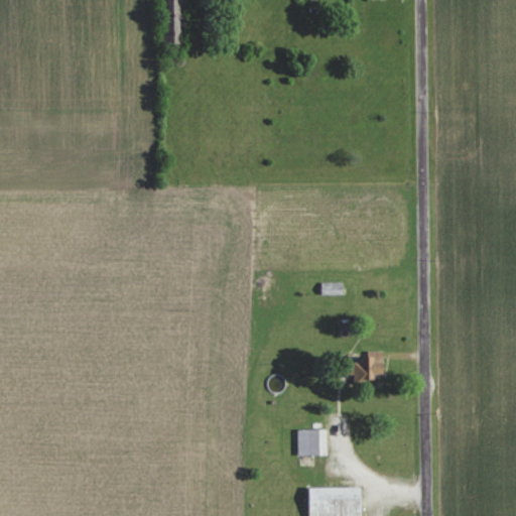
[(157,0),(158,44),(173,44),(173,37),(184,37),(184,0),(157,0)]
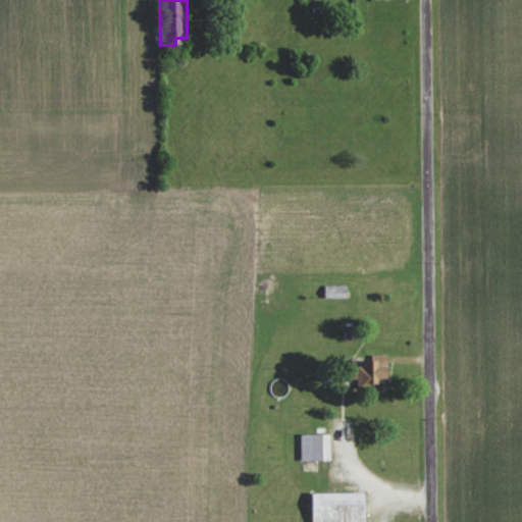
[(347,285),(323,285),(323,298),(347,298),(347,285)]
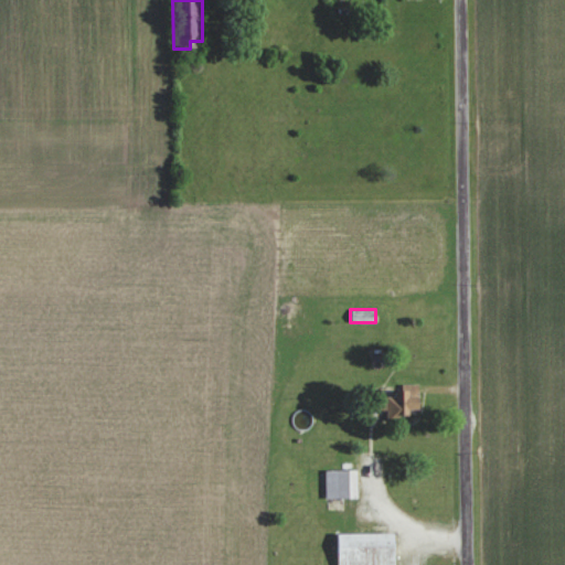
[(419,411),(419,384),(380,384),(380,411),(386,411),(386,422),(404,422),(404,411),(419,411)]
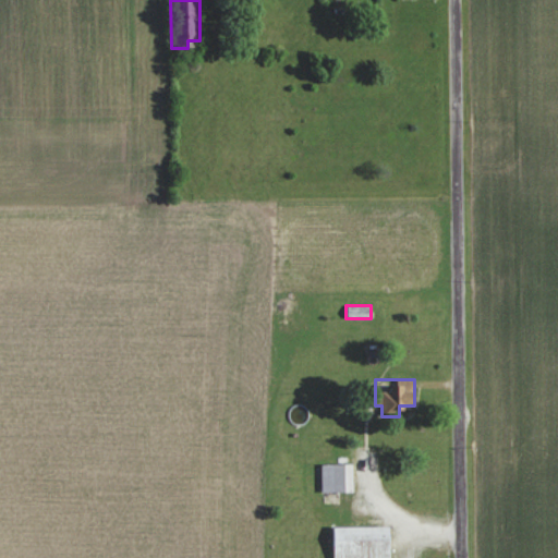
[(351,464),(322,464),(322,493),(351,493),(351,464)]
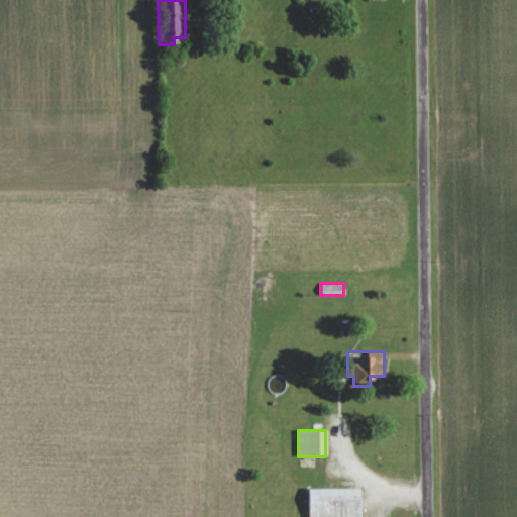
[(308,516),(359,516),(360,489),(309,489),(308,516)]
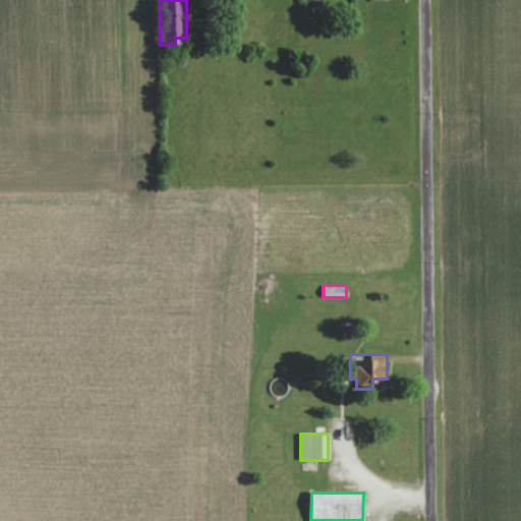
All buildings are outlined.
